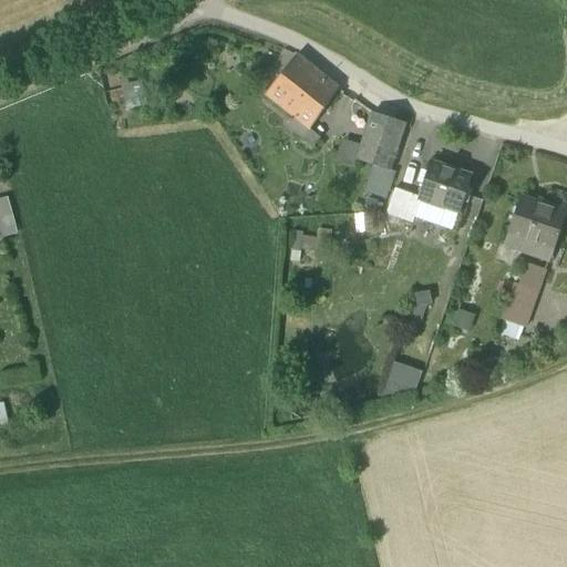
[(308,130),(309,131),(338,90),(296,57),(266,95),(294,119),(308,130)]
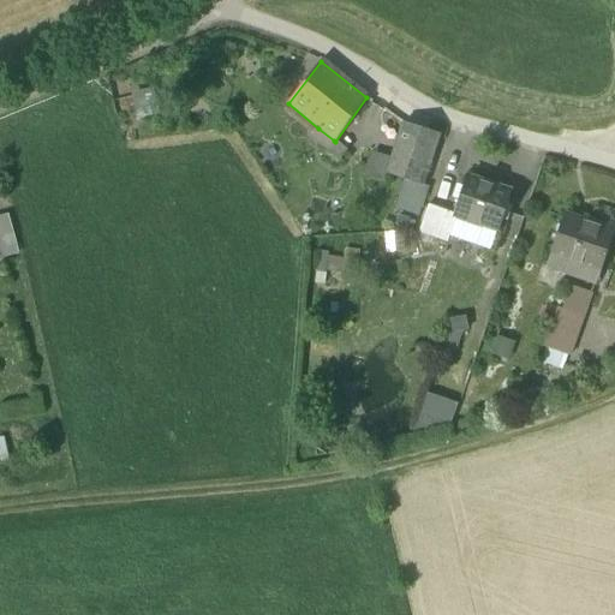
[(154,88),(131,94),(138,120),(161,114),(154,88)]
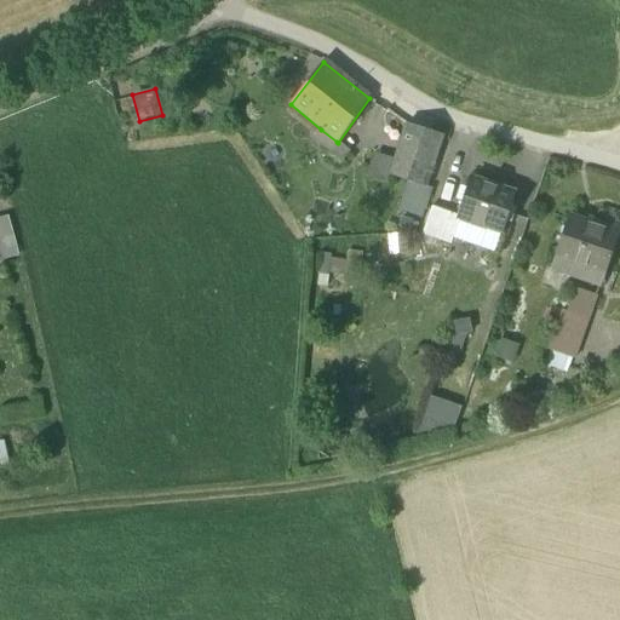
[(407,182),(426,188),(443,136),(407,124),(394,160),(389,176),(407,182)]
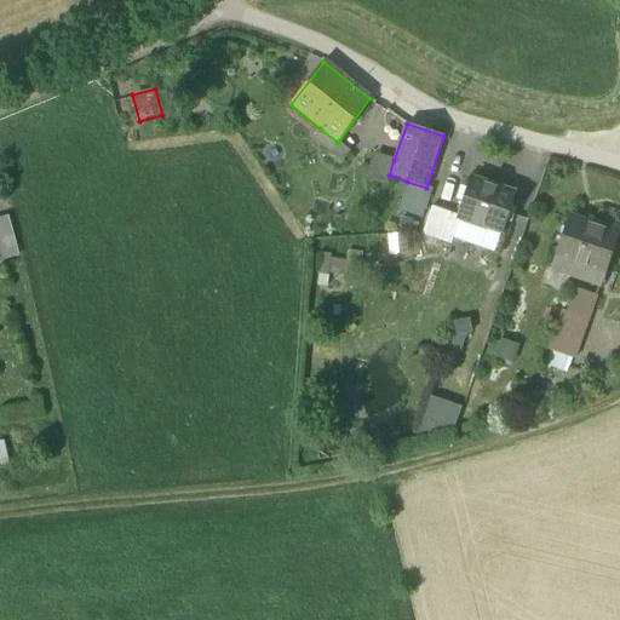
[(316,137),(332,149),(337,142),(321,130),(316,137)]
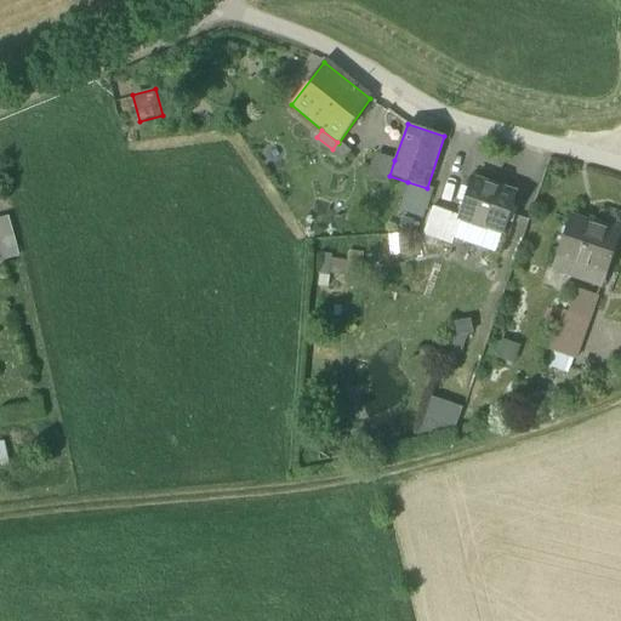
[(339,143),(337,142),(332,149),(345,160),(351,153),(339,143)]
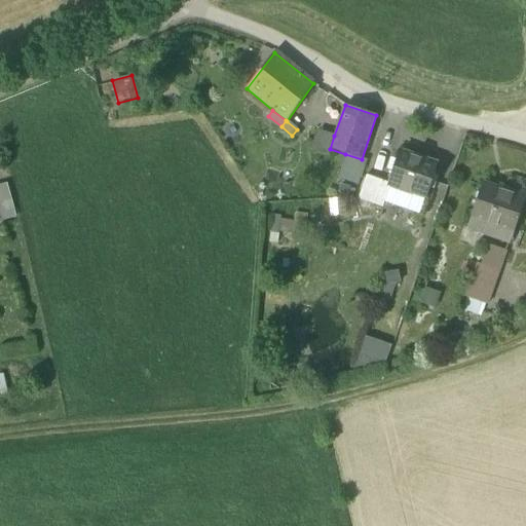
[(330,149),(334,136),(317,129),(310,151),(327,156),(330,149)]
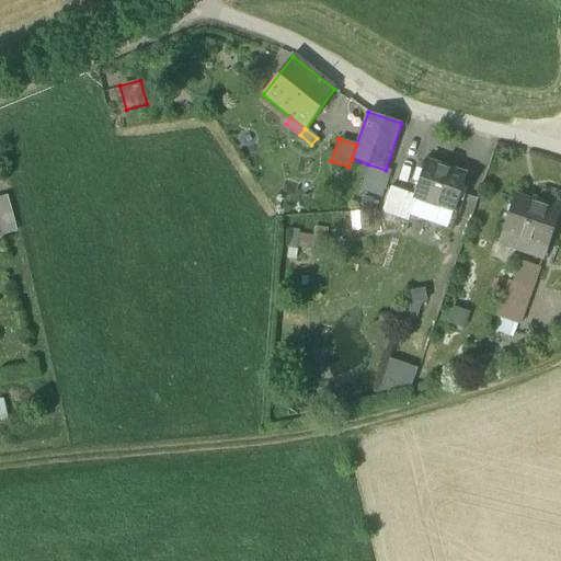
[(454,210),(455,210),(467,176),(426,162),(415,196),(415,197),(416,197),(454,210)]
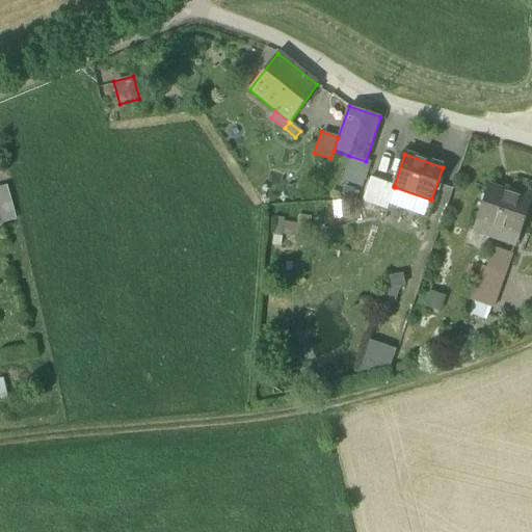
[(366,161),(349,156),(341,182),(363,188),(370,163),(366,161)]
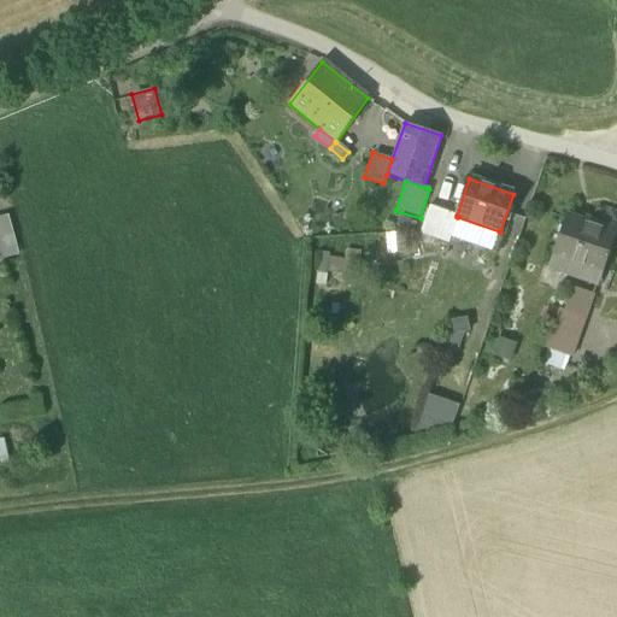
[(421,234),(448,244),(451,239),(458,217),(457,217),(457,216),(429,206),(421,234)]
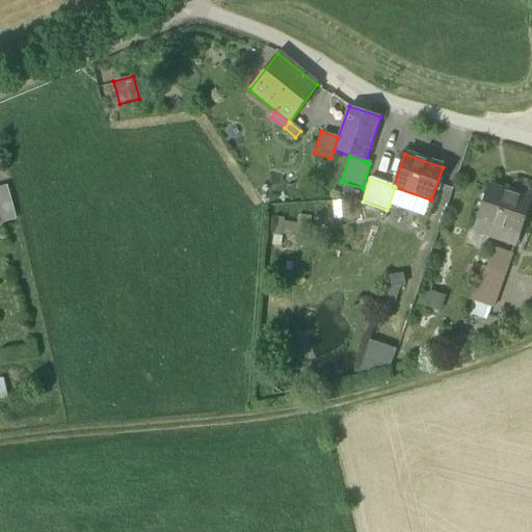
[(11,185),(0,188),(0,211),(3,222),(20,217),(11,185)]
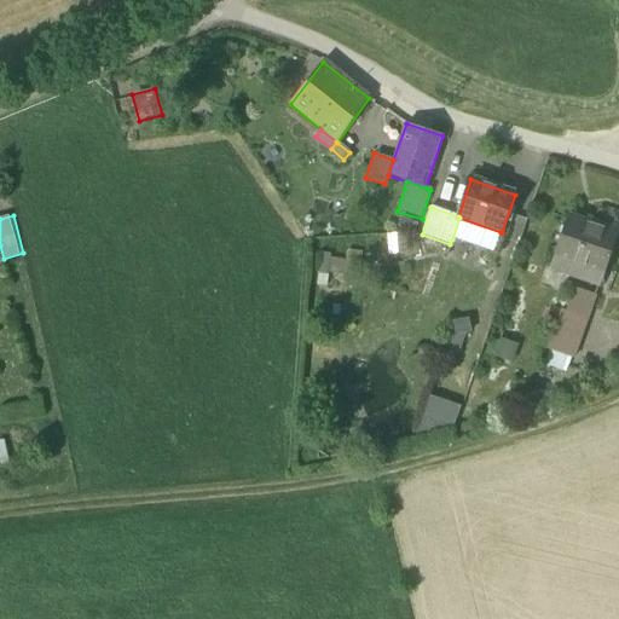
[(501,232),(460,218),(452,239),(493,254),(501,232)]
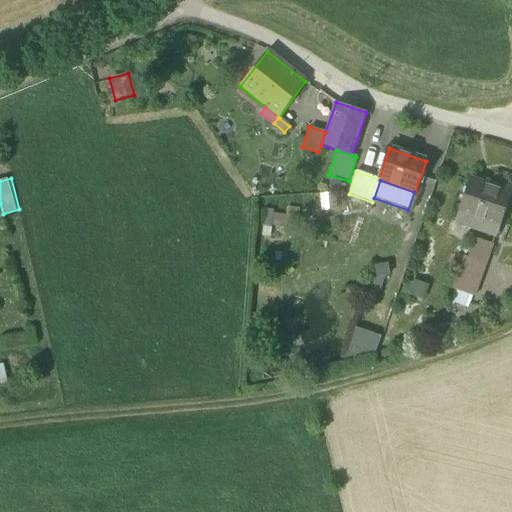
[(499,226),(500,227),(511,191),(511,190),(495,185),(494,188),(469,180),(458,212),(499,226)]
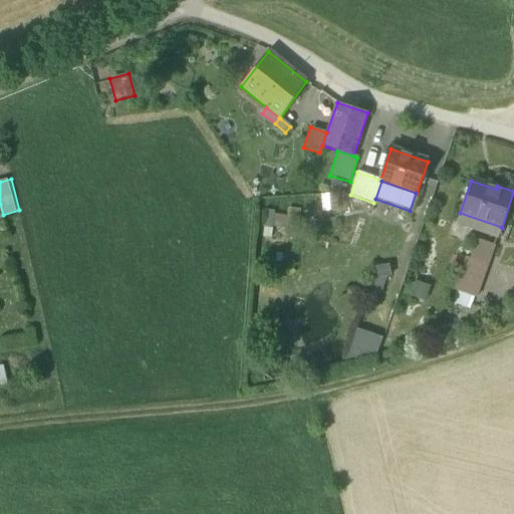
[(337,195),(321,196),(321,213),(338,212),(337,195)]
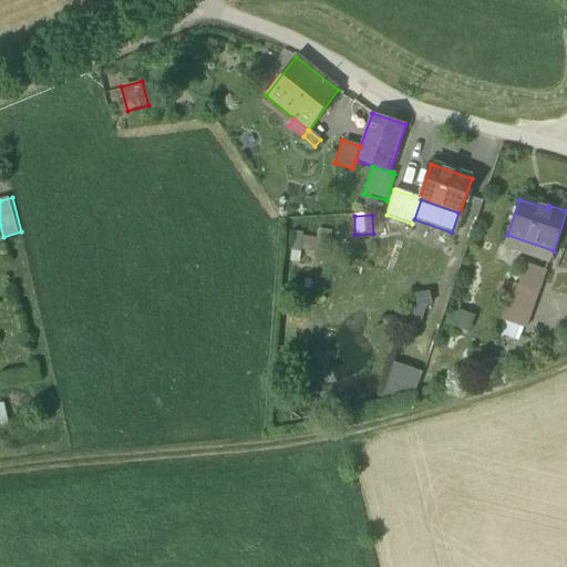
[(300,264),(303,233),(291,232),(288,263),(300,264)]
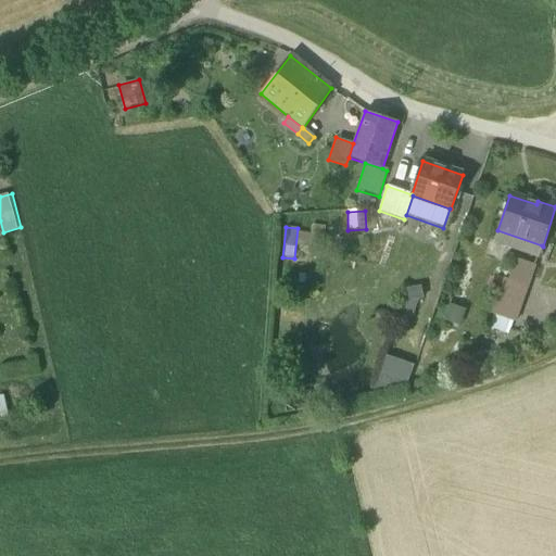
[(542,245),(497,230),(493,243),(538,258),(542,245)]
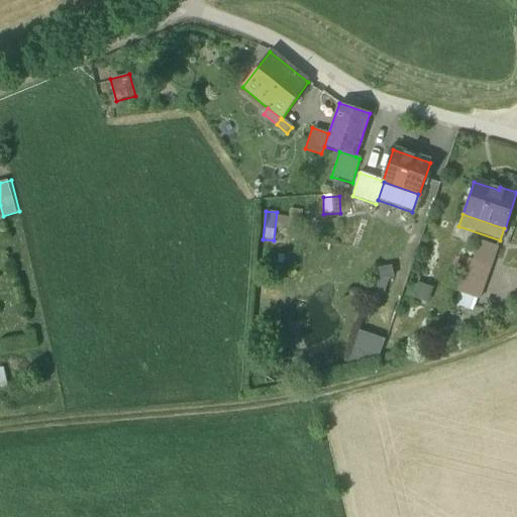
[(473,261),(490,267),(497,247),(480,240),(473,261)]
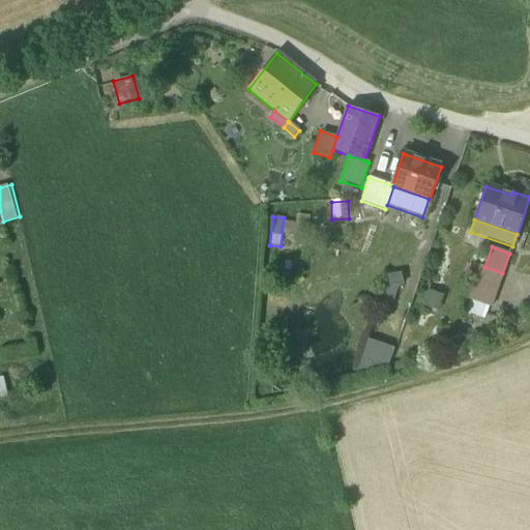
[(489,306),(491,307),(502,273),(484,267),(479,266),(468,299),(470,300),(489,306)]
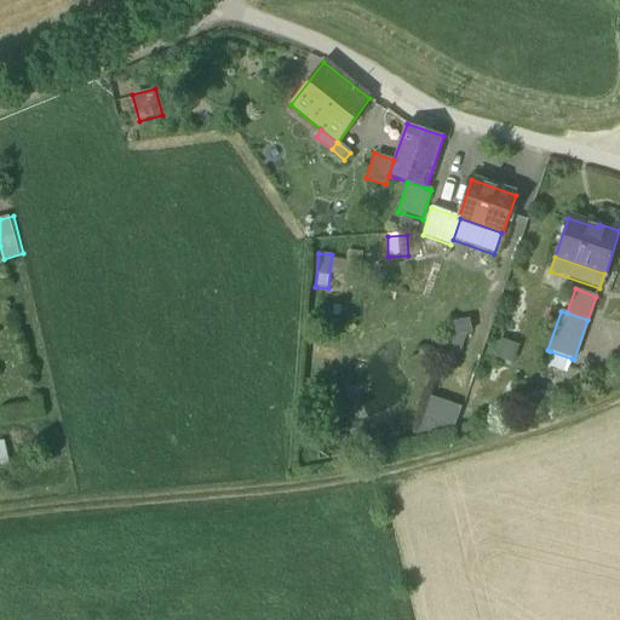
[(469,320),(453,322),(457,337),(449,337),(441,361),(454,366),(466,334),(471,334),(469,320)]
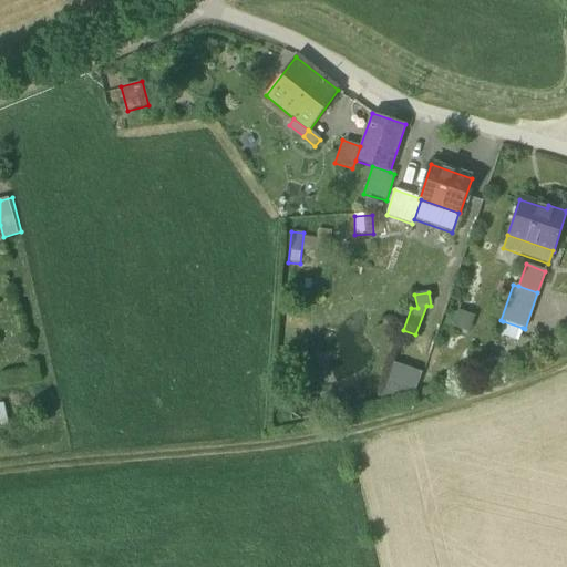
[(475,317),(457,310),(452,328),(470,333),(475,317)]
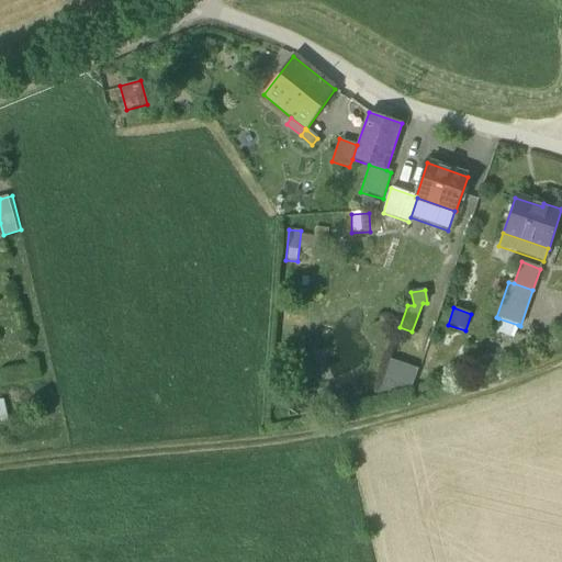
[(518,325),(498,318),(494,333),(514,339),(518,325)]
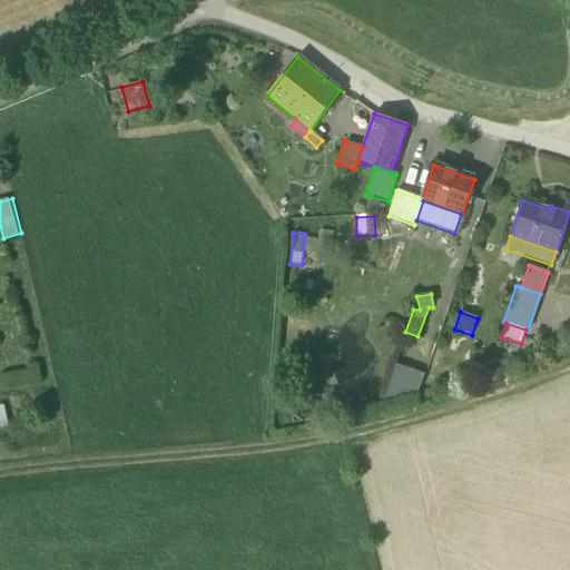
[(395,365),(382,404),(418,400),(425,375),(395,365)]
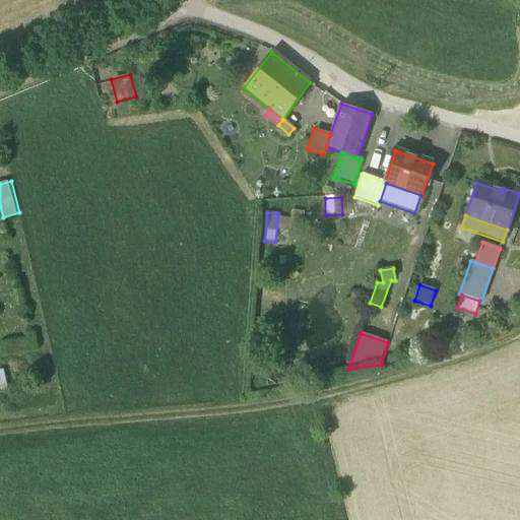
All buildings are outlined.
